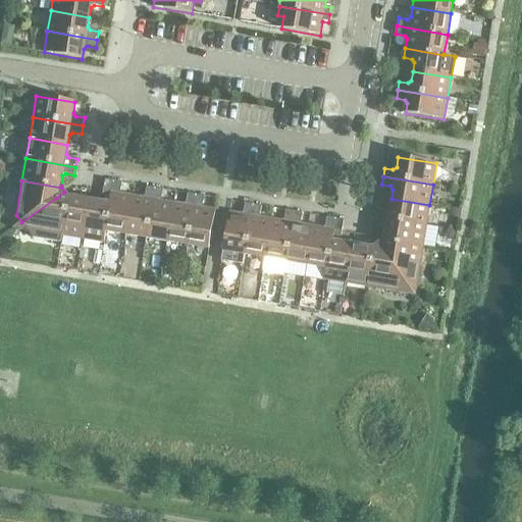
[(105,231),(114,181),(105,180),(102,200),(99,202),(89,201),(83,239),(104,243),(106,231),(105,231)]
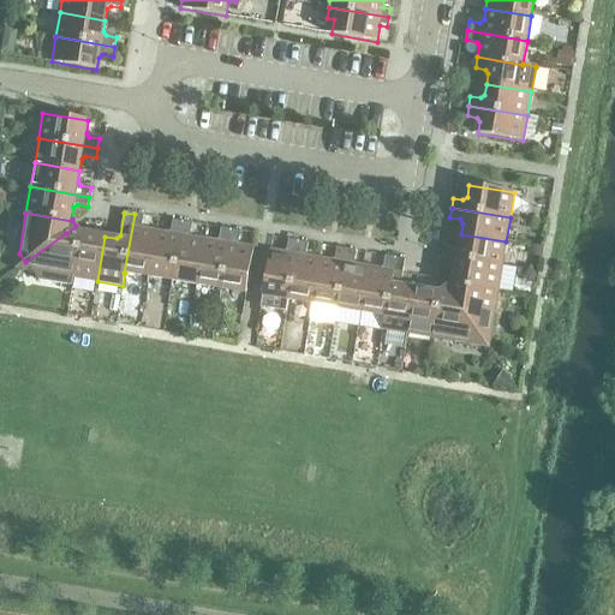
[(149,278),(156,232),(145,230),(142,226),(144,215),(135,214),(124,273),(125,273),(149,278)]
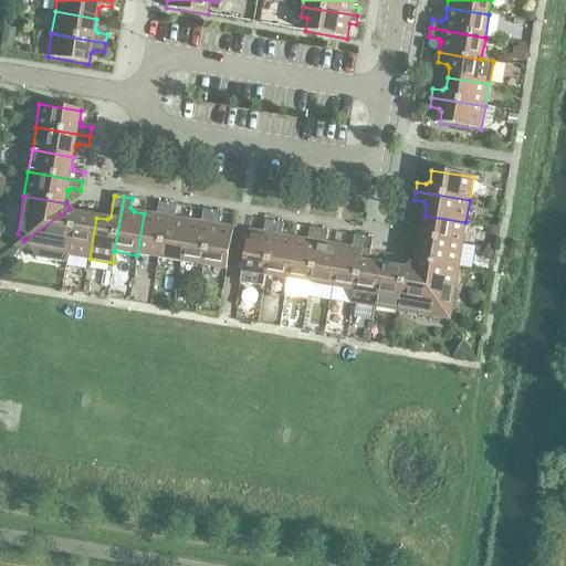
[(159,259),(168,205),(159,202),(158,212),(154,215),(144,213),(137,255),(159,259)]
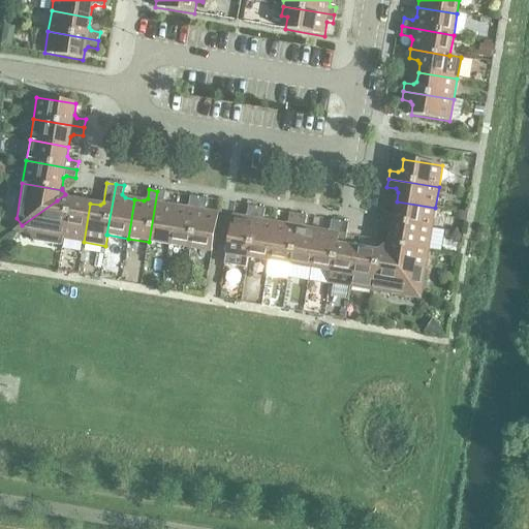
[(169,245),(176,207),(166,205),(164,201),(165,192),(157,191),(149,242),(169,245)]
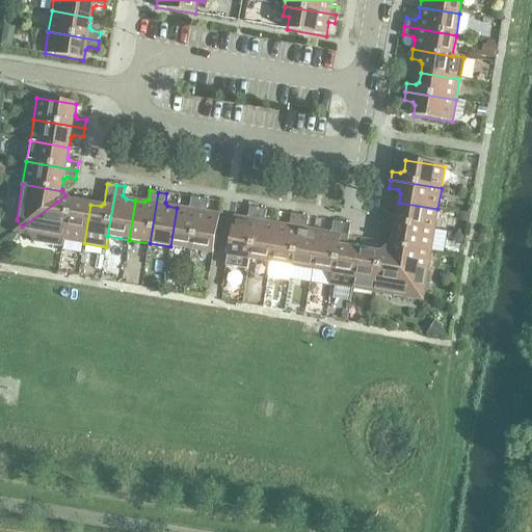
[(62,240),(68,207),(69,201),(70,201),(65,195),(57,202),(22,227),(27,234),(62,240)]
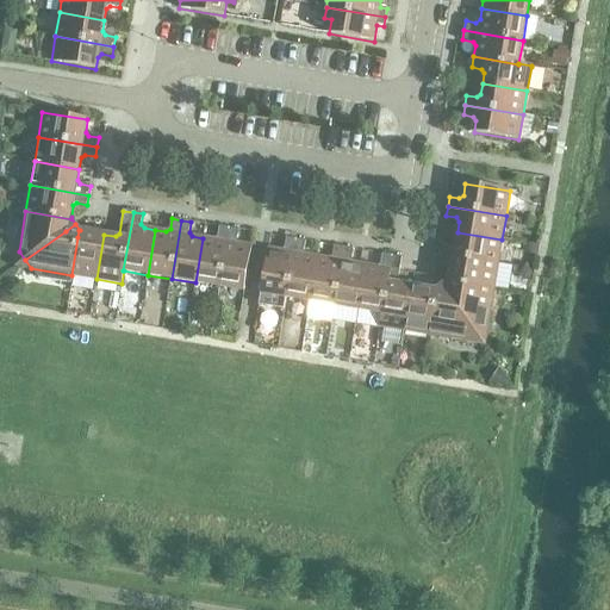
[(219,287),(229,228),(219,226),(218,237),(213,240),(203,238),(195,282),(219,287)]
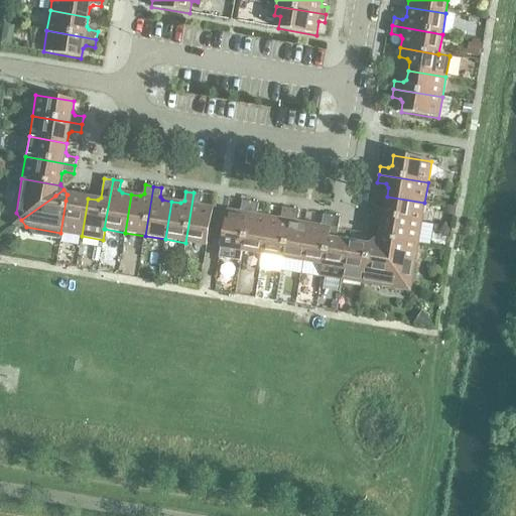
[(207,246),(213,208),(203,207),(201,203),(202,195),(194,192),(185,243),(207,246)]
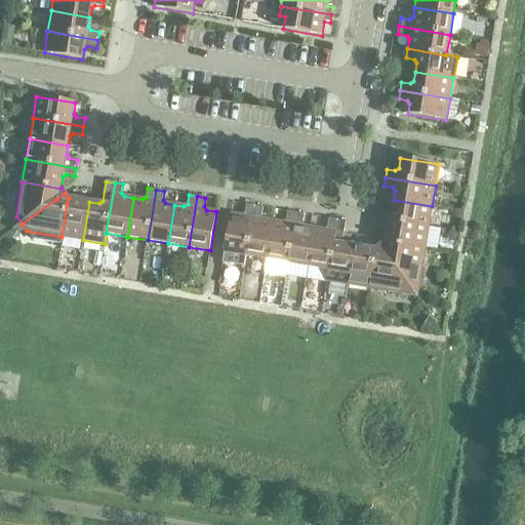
[(89,202),(69,198),(68,198),(67,204),(62,237),(83,240),(89,202)]
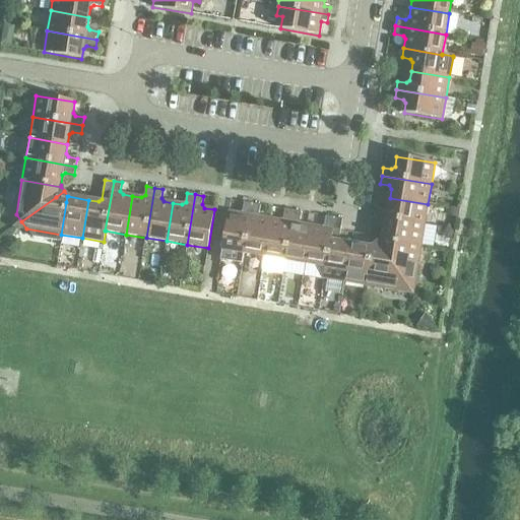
[(425,225),(428,204),(390,198),(388,207),(385,210),(376,208),(375,216),(425,225)]
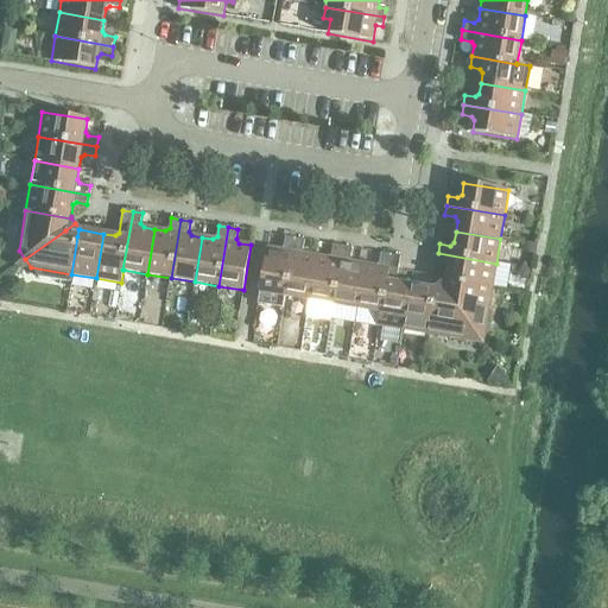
[(285,297),(295,239),(285,238),(284,247),(280,251),(267,248),(260,293),(285,297)]
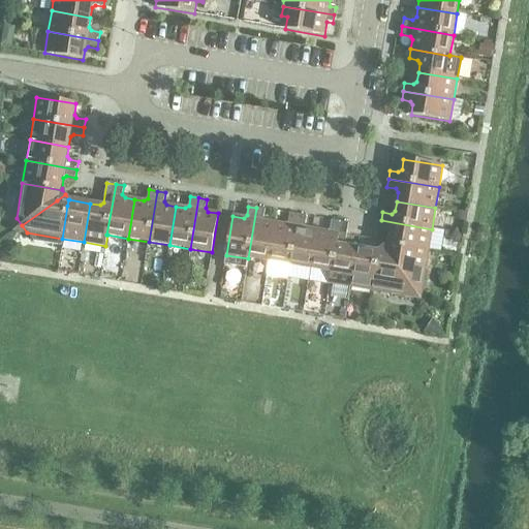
[(269,262),(276,223),(266,221),(263,218),(265,209),(256,208),(248,258),(269,262)]
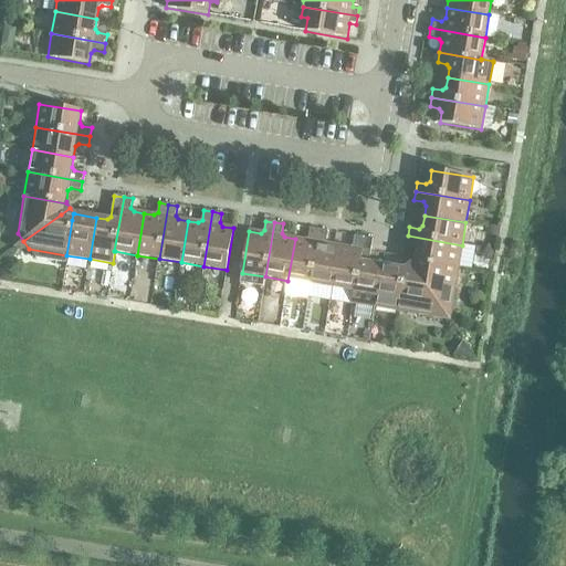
[(310,284),(320,230),(311,228),(308,238),(305,240),(295,239),(287,281),(310,284)]
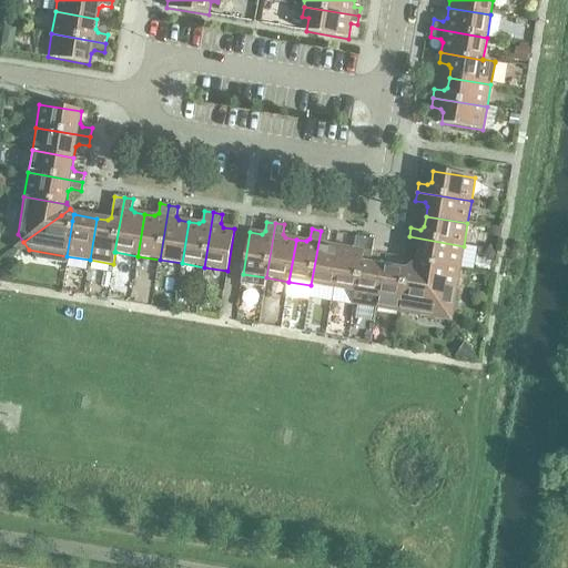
[(333,288),(341,247),(330,245),(327,242),(330,232),(321,231),(311,285),(333,288)]
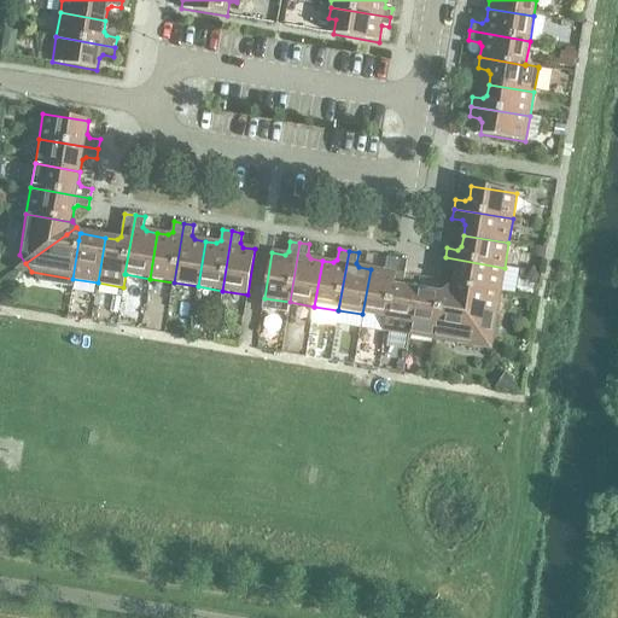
[(388,319),(397,260),(388,257),(385,268),(382,270),(371,269),(362,314),(386,319),(388,319)]
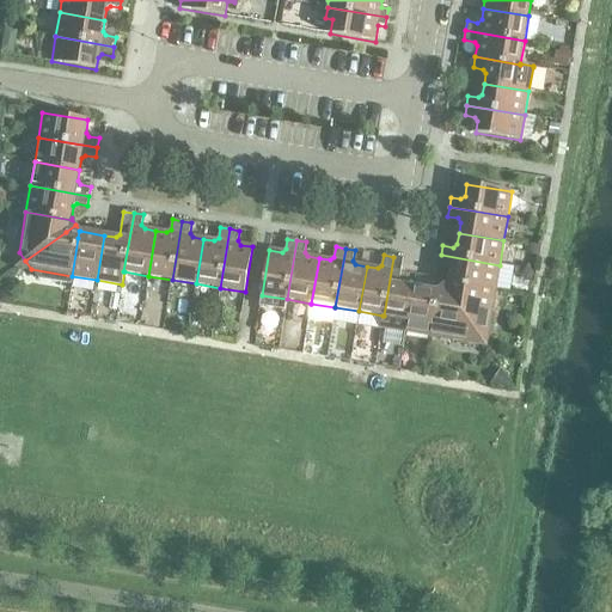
[(495,291),(500,265),(441,255),(439,264),(450,267),(452,270),(451,282),(450,283),(495,291)]
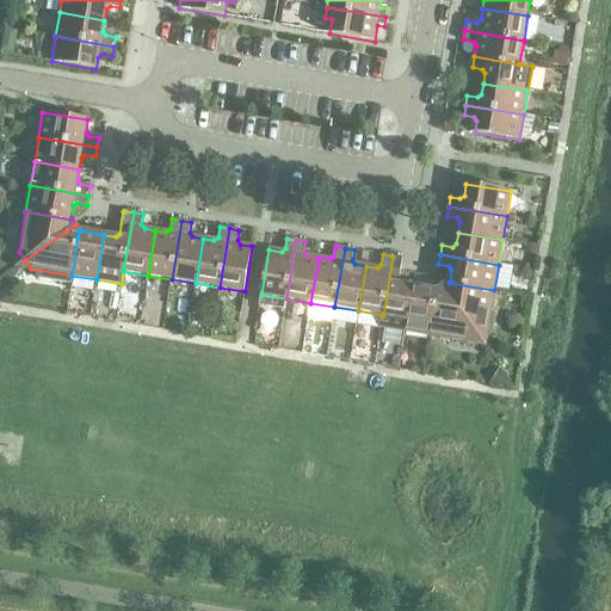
[(406,332),(413,287),(401,285),(399,281),(402,258),(393,257),(383,315),(382,315),(380,327),(406,332)]
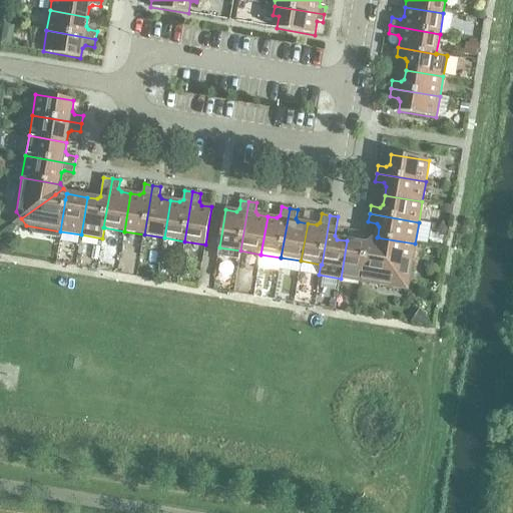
[(410,278),(415,243),(377,237),(378,236),(372,240),(378,248),(403,283),(410,278)]
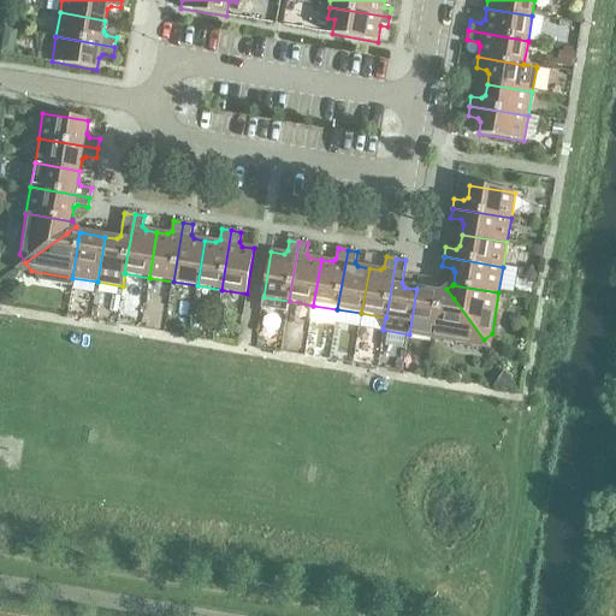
[(434,339),(440,300),(442,294),(440,294),(416,289),(409,335),(434,339)]
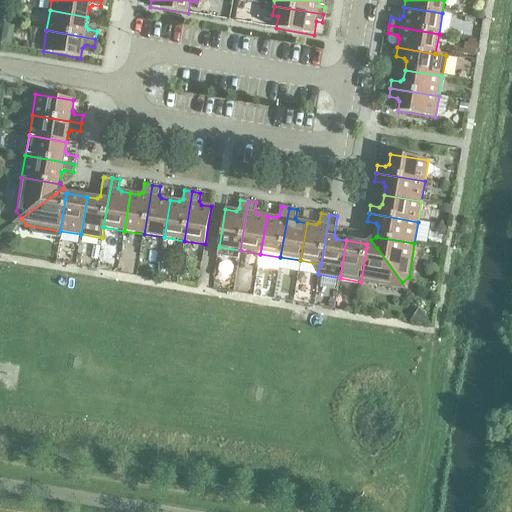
[(402,282),(377,248),(371,240),(366,244),(367,244),(366,249),(361,282),(394,287),(402,282)]
